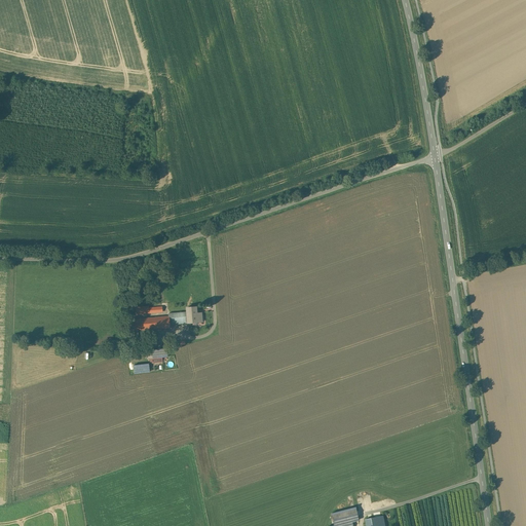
[(144,307),(136,308),(136,314),(149,313),(149,308),(148,304),(144,304),(144,307)]
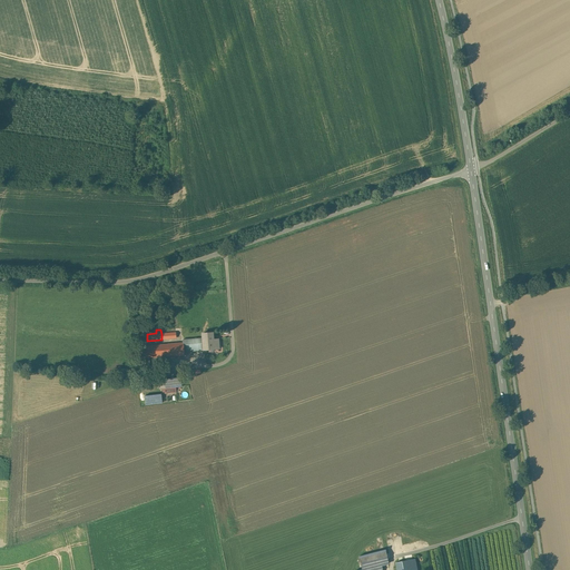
[(214,332),(202,333),(202,338),(203,351),(219,350),(219,338),(214,338),(214,332)]
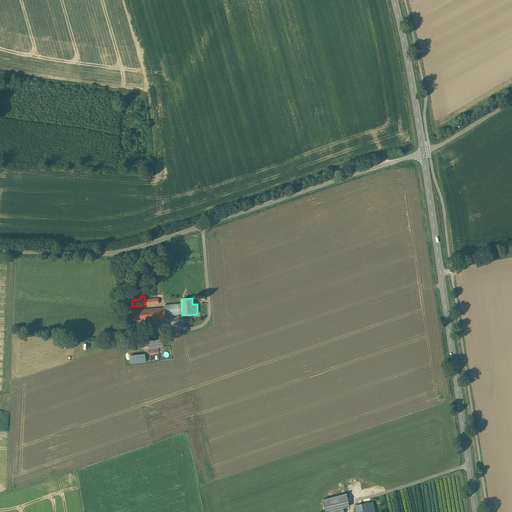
[(166,305),(164,305),(165,316),(182,315),(181,304),(166,305)]
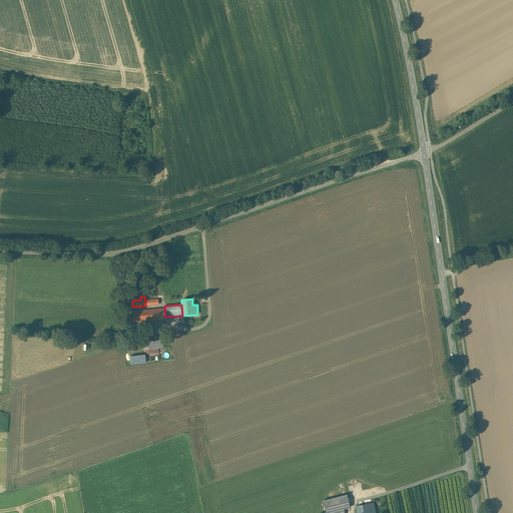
[(165,309),(127,312),(128,322),(134,322),(166,320),(165,309)]
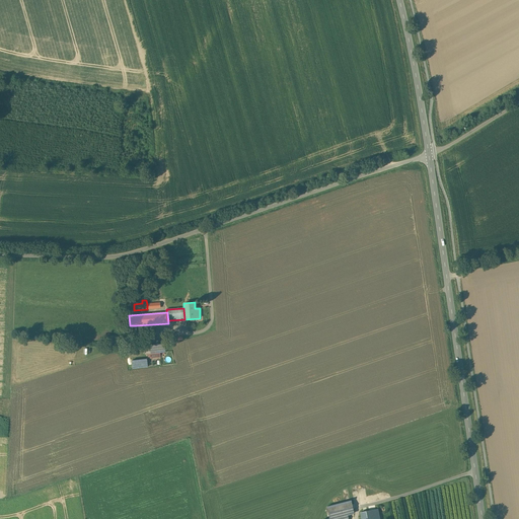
[(164,344),(144,346),(145,354),(165,352),(164,344)]
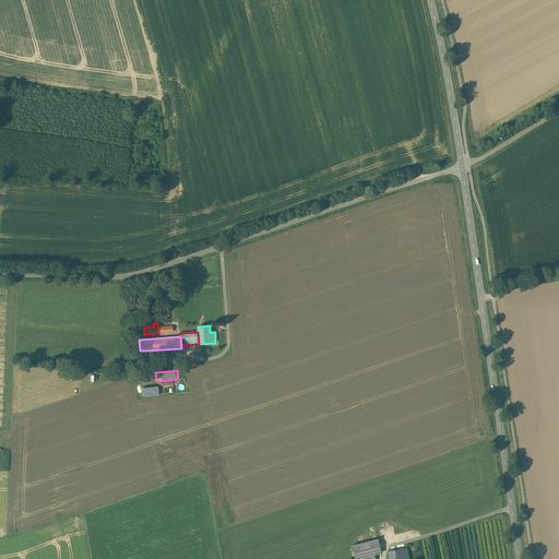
[(158,387),(142,388),(142,396),(158,395),(158,387)]
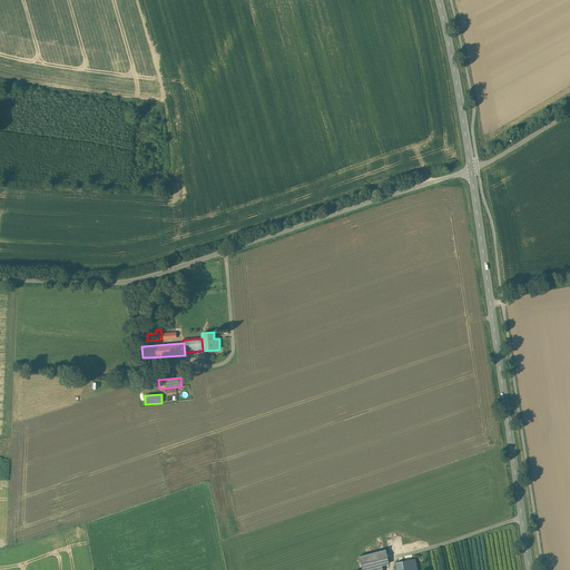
[(384,550),(359,557),(362,569),(382,569),(382,566),(387,563),(384,550)]
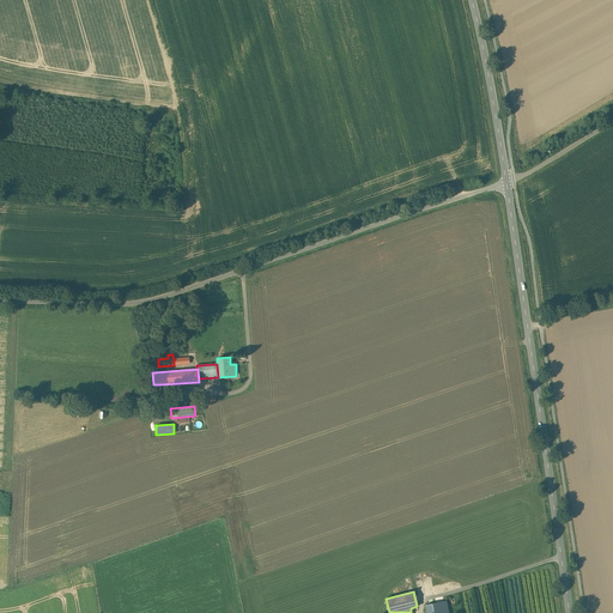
[(448,612),(445,601),(435,604),(436,612),(437,612),(436,612),(448,612)]
